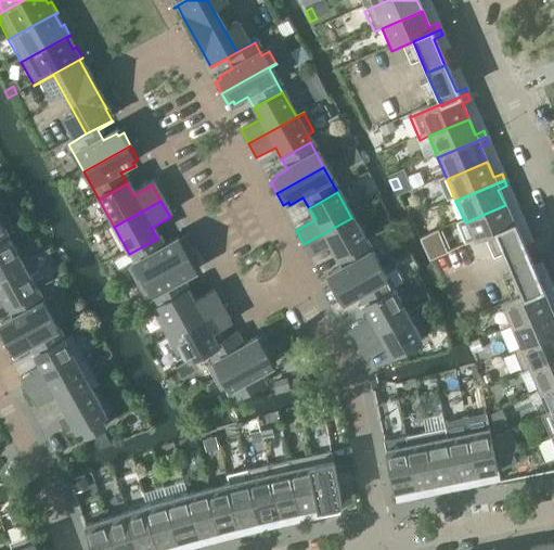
[(475,244),(497,235),(495,234),(523,224),(520,217),(512,220),(505,205),(465,222),(475,244)]
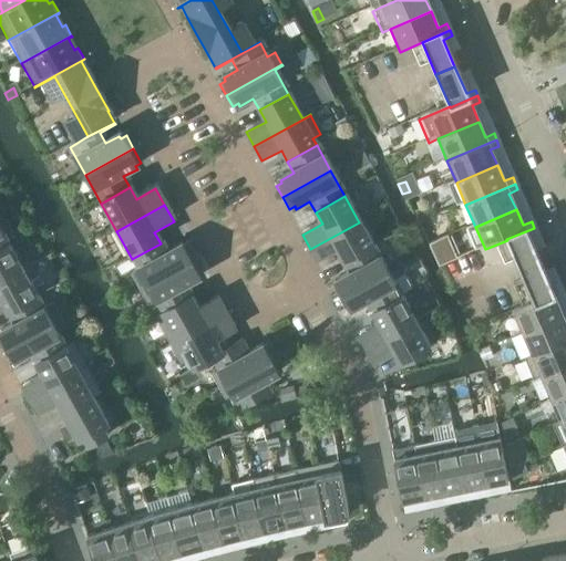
[(9,230),(2,218),(0,219),(0,252),(9,248),(1,235),(9,230)]
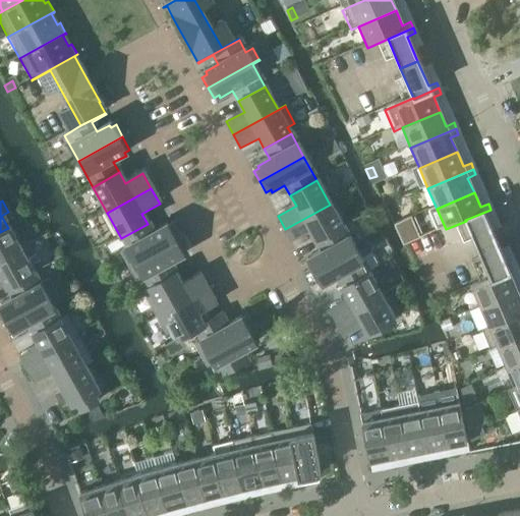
[(342,228),(330,205),(285,229),(292,242),(310,232),(315,242),(342,228)]
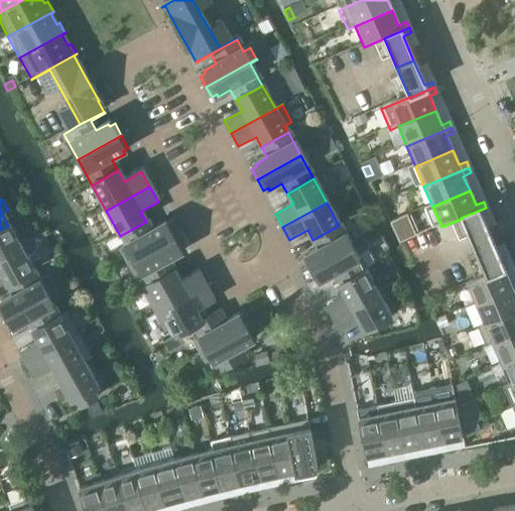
[(462,219),(474,248),(491,241),(487,232),(480,216),(488,213),(486,208),(461,218),(462,219)]
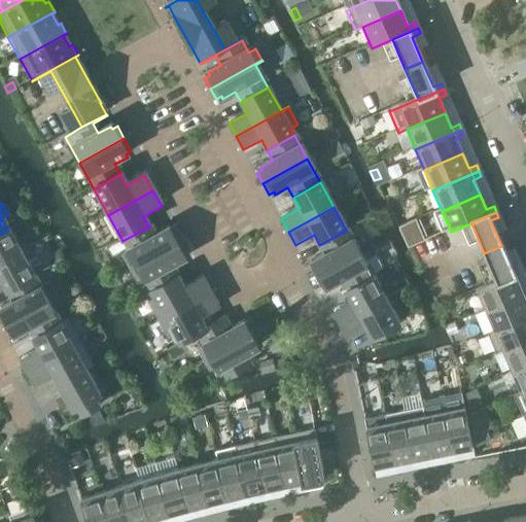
[(121,257),(130,271),(181,242),(174,230),(169,233),(168,230),(155,237),(149,227),(123,241),(129,253),(121,257)]
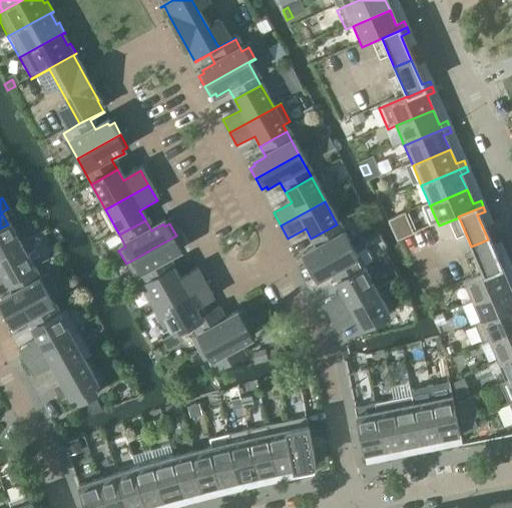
[(0,258),(20,247),(8,224),(0,228),(0,258)]
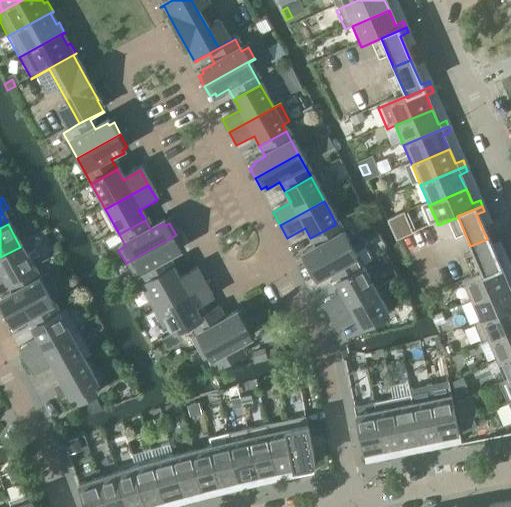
[(349,247),(336,224),(310,238),(316,249),(304,255),(305,258),(300,261),(306,271),(349,247)]
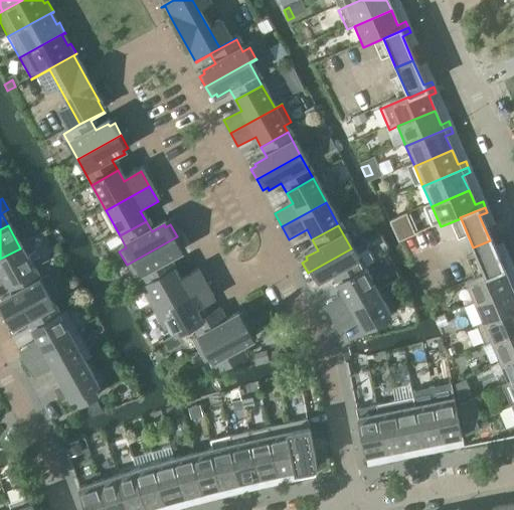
[(141,275),(147,286),(174,272),(168,262),(180,255),(179,252),(184,249),(177,236),(127,265),(134,279),(141,275)]
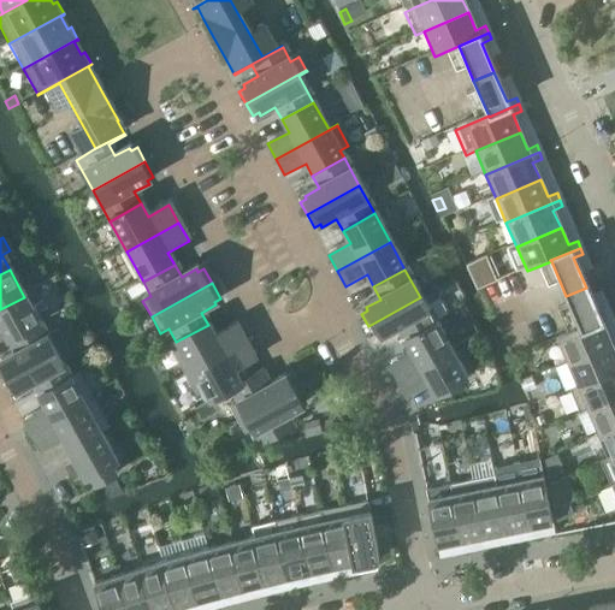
[(566,296),(580,331),(581,332),(611,319),(608,312),(598,317),(586,288),(566,296)]
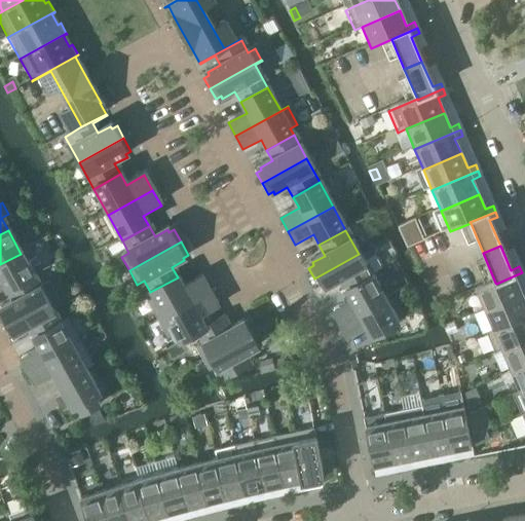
[(34,277),(21,254),(0,264),(0,283),(1,282),(7,292),(34,277)]
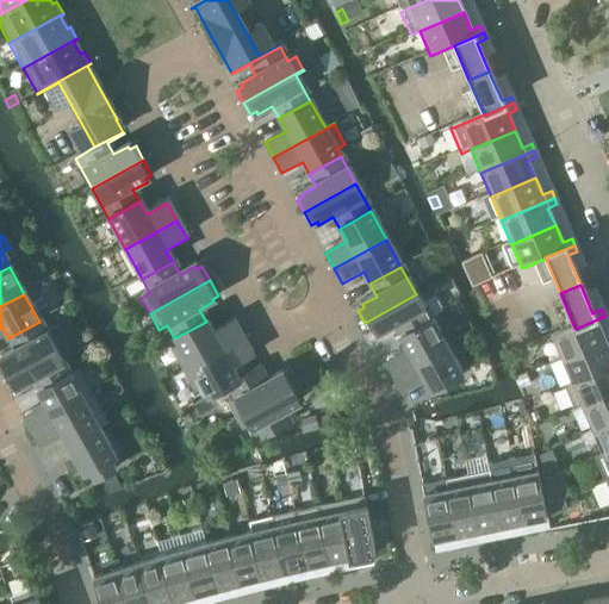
[(423,306),(416,294),(365,323),(371,335),(378,332),(379,335),(393,327),(401,338),(406,335),(432,322),(430,321),(436,317),(439,313),(439,310),(436,304),(435,305),(435,304),(433,303),(429,303),(423,306)]
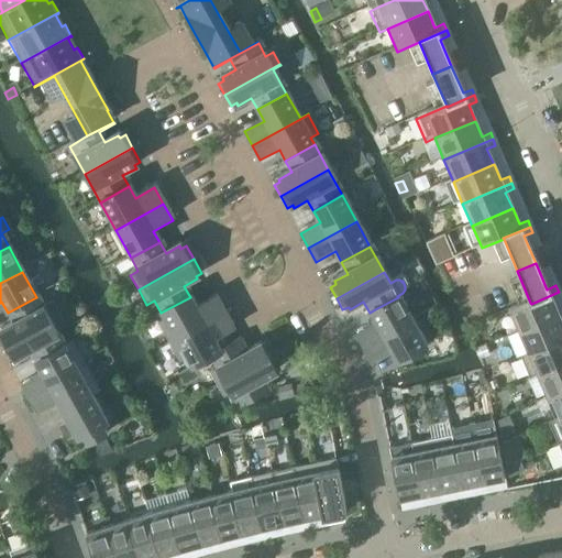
[(509,312),(518,335),(559,317),(552,302),(561,298),(559,292),(531,304),(530,303),(509,312)]
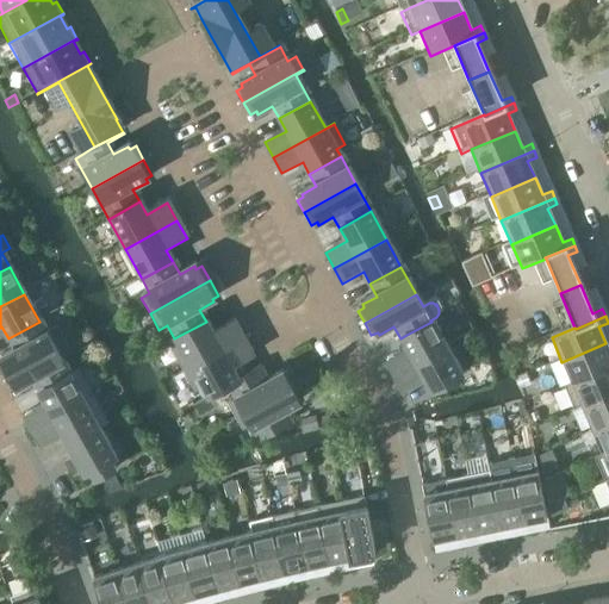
[(48,336),(39,322),(8,338),(14,352),(0,359),(1,362),(0,363),(0,373),(2,378),(63,344),(56,331),(48,336)]
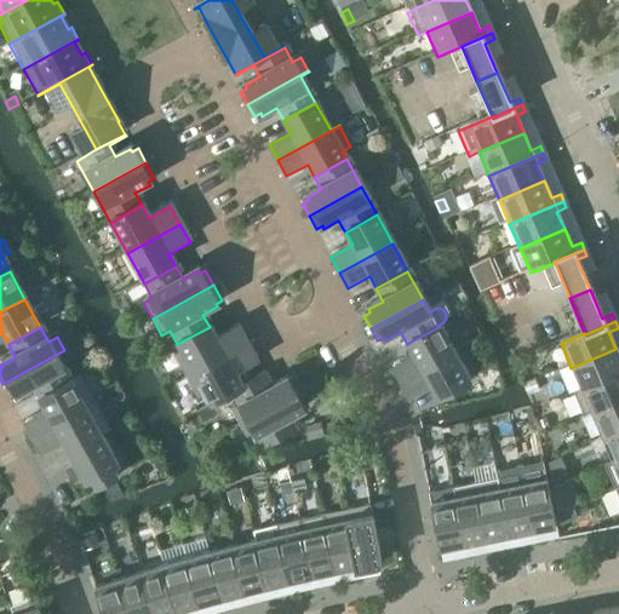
[(175,360),(185,379),(247,346),(238,328),(216,340),(210,327),(177,344),(183,355),(175,360)]
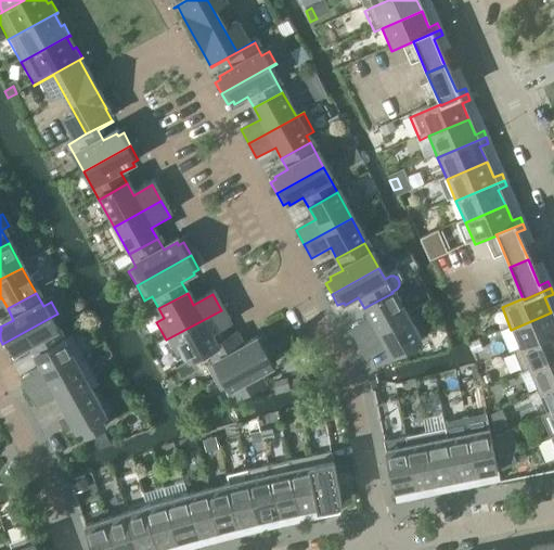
[(406,318),(393,293),(370,305),(364,308),(370,320),(351,330),(359,344),(406,318)]
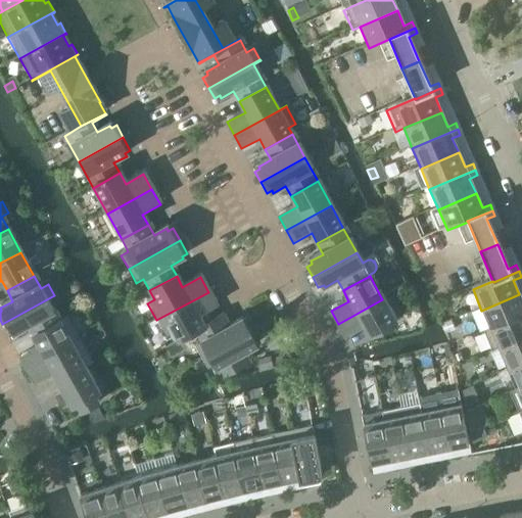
[(164,318),(178,342),(204,328),(204,327),(199,318),(217,308),(208,292),(156,320),(157,322),(164,318)]
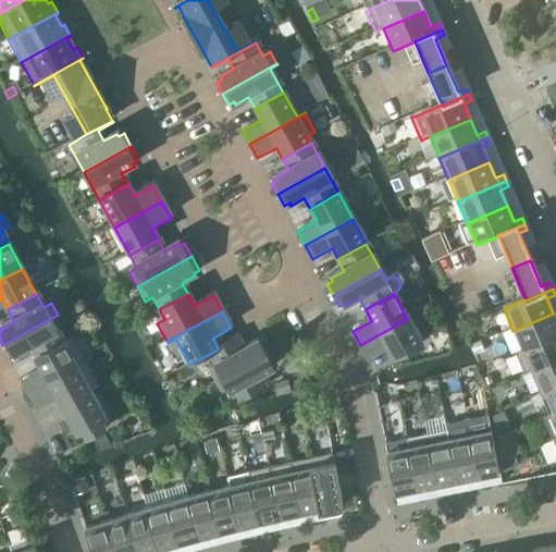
[(513,331),(522,353),(555,338),(555,321),(553,314),(513,331)]
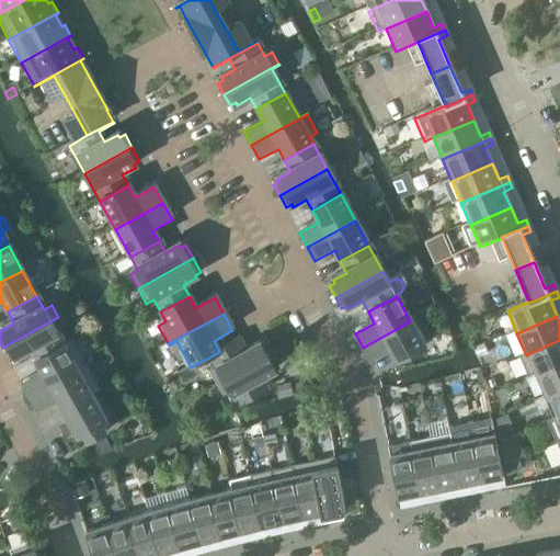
[(65,329),(58,317),(2,348),(9,360),(14,356),(15,359),(29,351),(35,363),(65,347),(57,333),(65,329)]
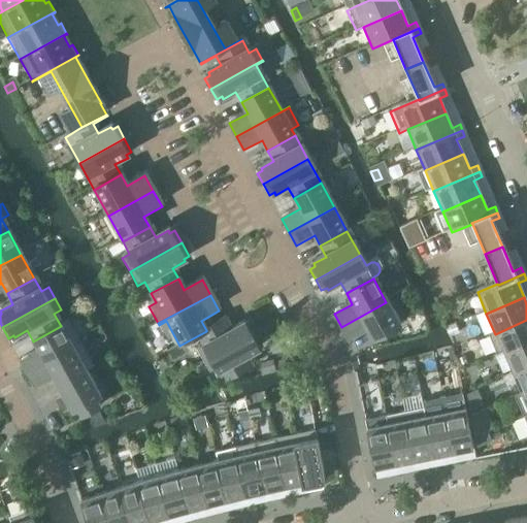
[(400,327),(386,302),(341,327),(349,340),(367,331),(373,342),(400,327)]
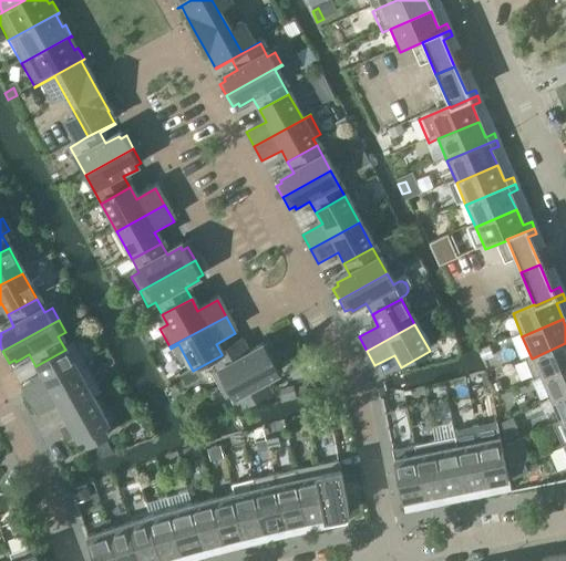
[(213,378),(219,390),(275,359),(268,347),(263,351),(261,349),(248,355),(242,343),(222,354),(222,355),(193,371),(194,372),(213,361),(220,374),(213,378)]
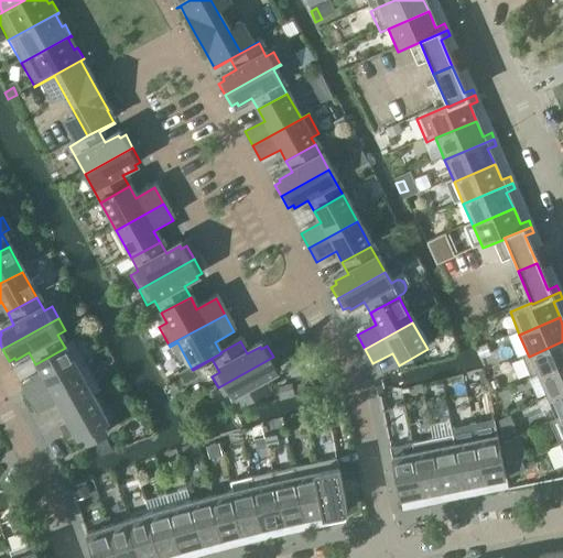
[(530,382),(538,379),(562,367),(562,341),(529,357),(520,360),(530,382)]
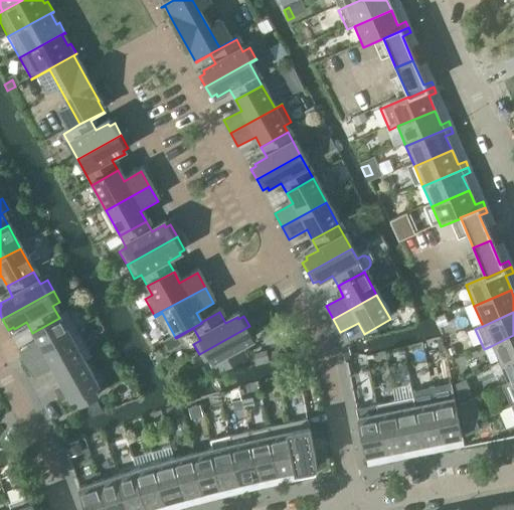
[(71,341),(59,318),(32,333),(38,343),(20,353),(27,366),(71,341)]
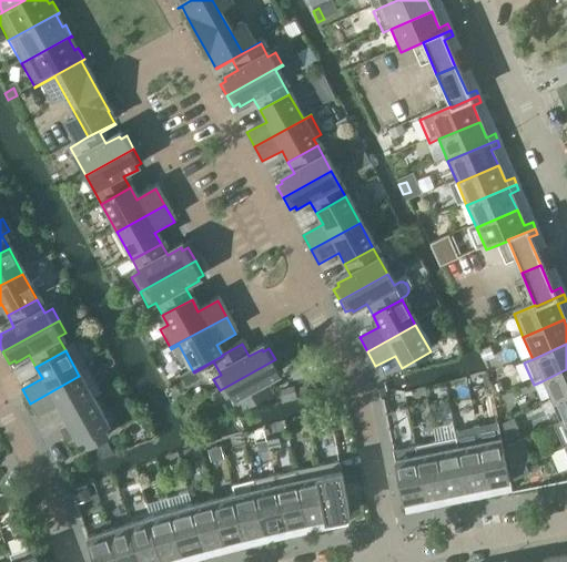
[(172,353),(162,360),(174,378),(184,371),(172,353)]
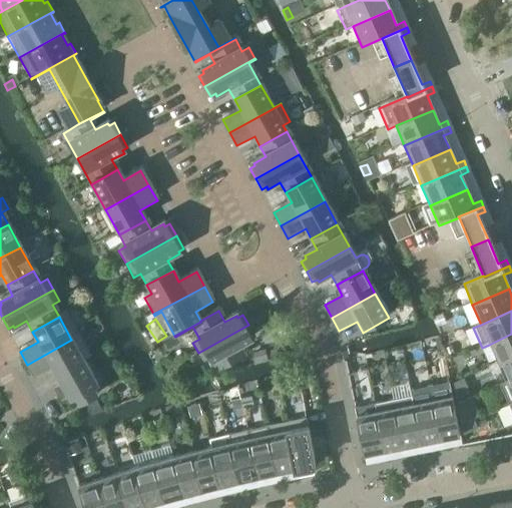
[(433,322),(436,331),(444,327),(441,319),(433,322)]
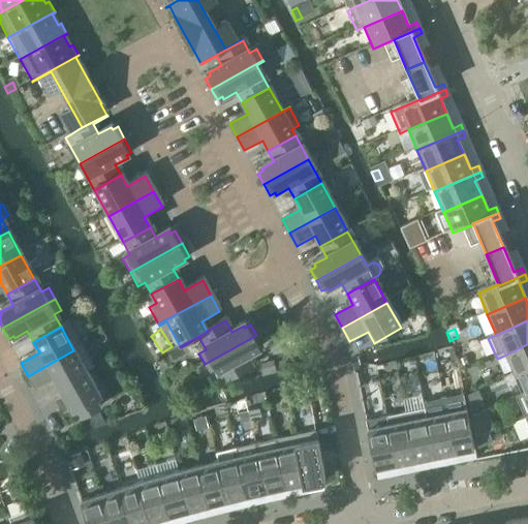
[(256,335),(205,364),(211,375),(218,372),(225,386),(252,370),(246,359),(258,351),(257,349),(262,346),(256,335)]
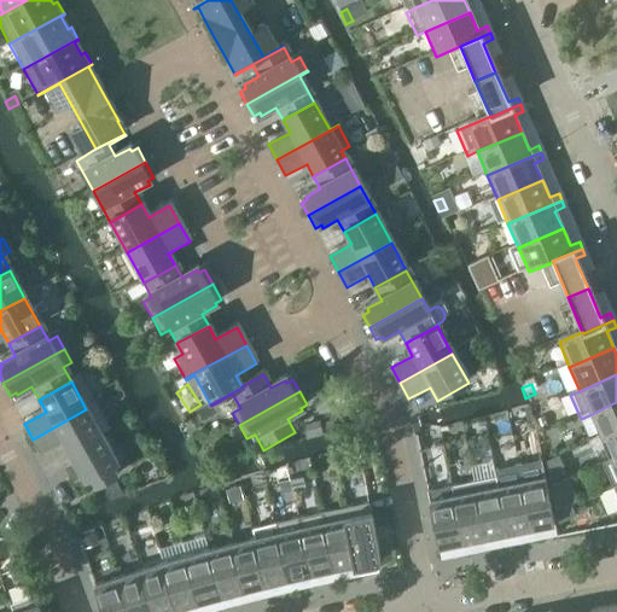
[(616,402),(589,415),(600,438),(616,431),(616,402)]
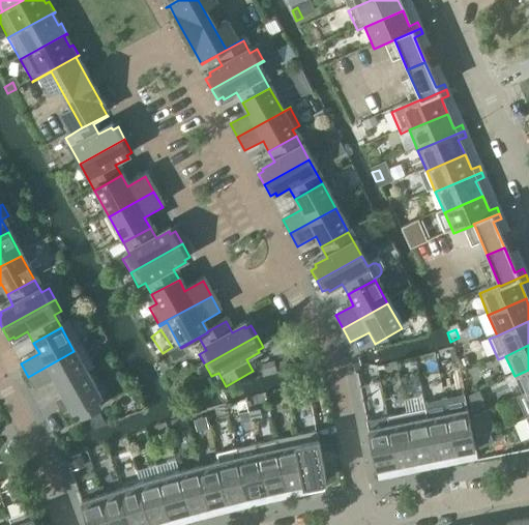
[(87,376),(74,351),(28,377),(36,389),(54,380),(60,390),(87,376)]
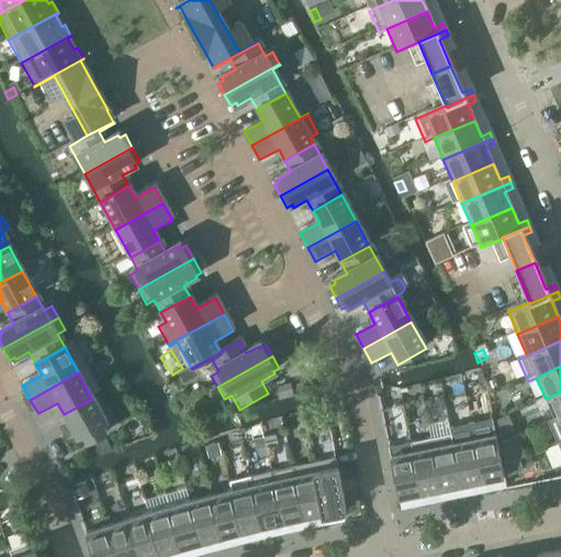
[(496,392),(493,385),(485,388),(489,396),(496,392)]
